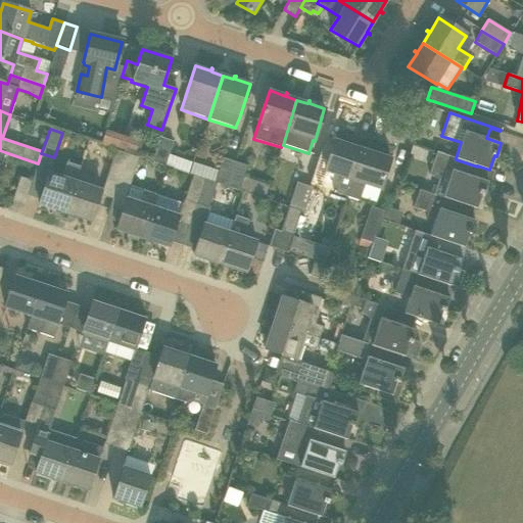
[(130,134),(126,147),(138,152),(143,139),(130,134)]
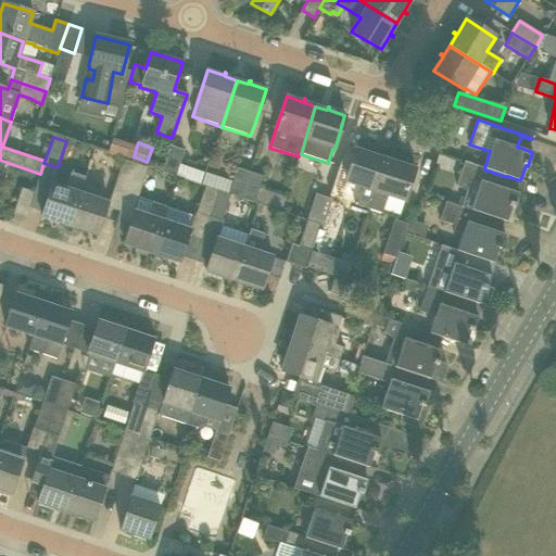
[(161,173),(175,177),(184,151),(169,147),(161,173)]
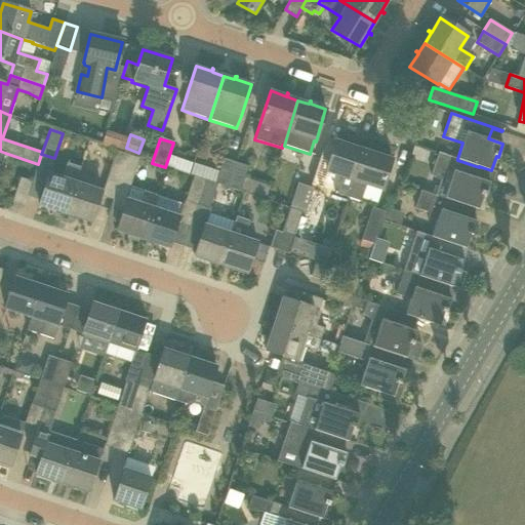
[(336,195),(348,198),(364,150),(353,147),(354,143),(353,143),(352,146),(336,140),(326,171),(342,176),(336,195)]
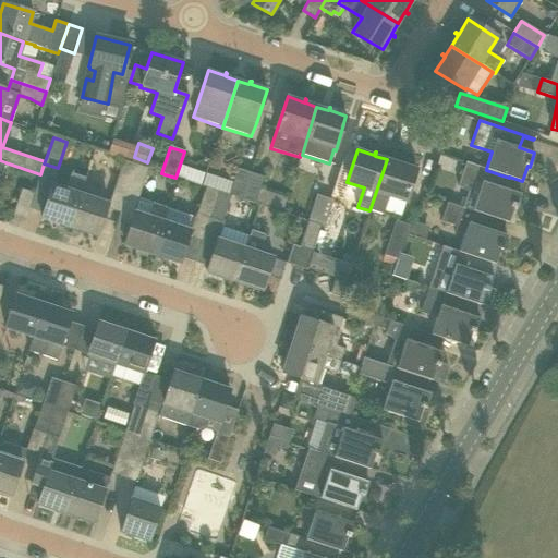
[(399,164),(387,159),(370,210),(383,216),(389,196),(405,202),(416,169),(400,164),(401,160),(400,159),(399,164)]
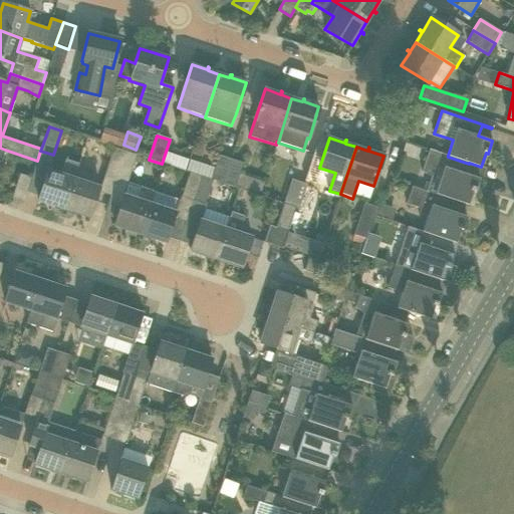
[(99,187),(74,179),(64,209),(68,211),(68,212),(74,214),(75,213),(90,218),(97,193),(110,197),(123,152),(111,148),(99,187)]
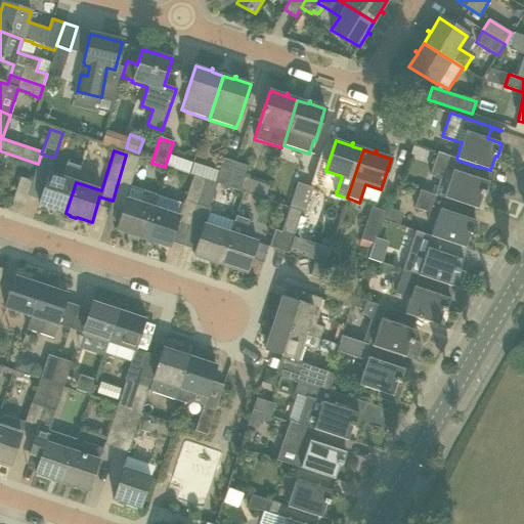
[(474,177),(478,167),(456,160),(456,159),(436,151),(429,174),(441,180),(447,182),(442,197),(442,199),(465,206),(465,205),(477,209),(482,194),(485,195),(489,182),(474,177)]
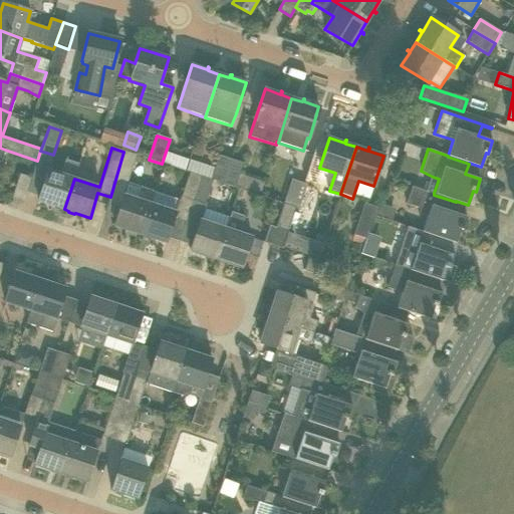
[(137,156),(123,152),(110,197),(121,200),(116,219),(114,225),(129,230),(129,232),(136,234),(136,232),(141,234),(154,191),(127,183),(137,156)]
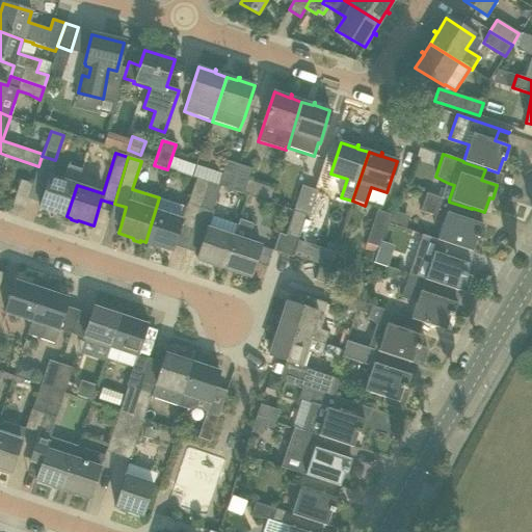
[(239,164),(227,160),(218,185),(220,186),(231,189),(239,164)]
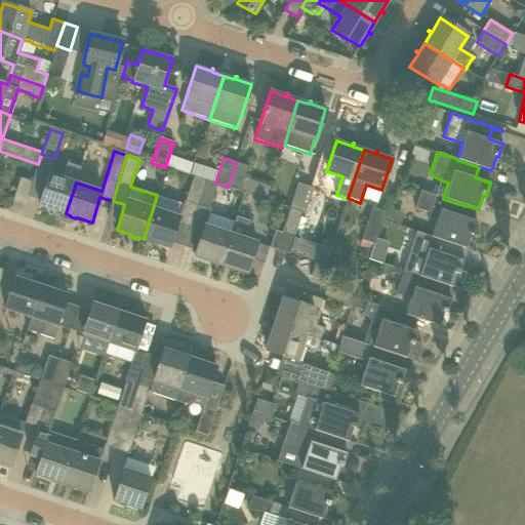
[(76,183),(81,167),(67,162),(62,178),(47,173),(39,205),(53,209),(53,211),(61,213),(61,212),(66,213),(76,183)]
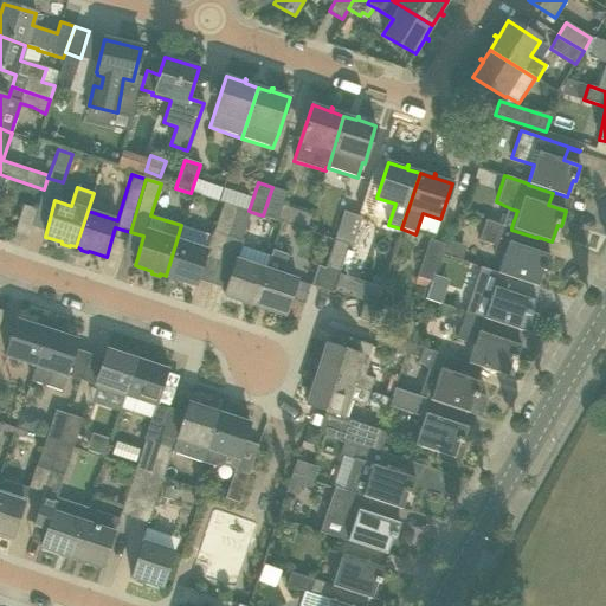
[(287,192),(272,187),(263,216),(277,220),(287,192)]
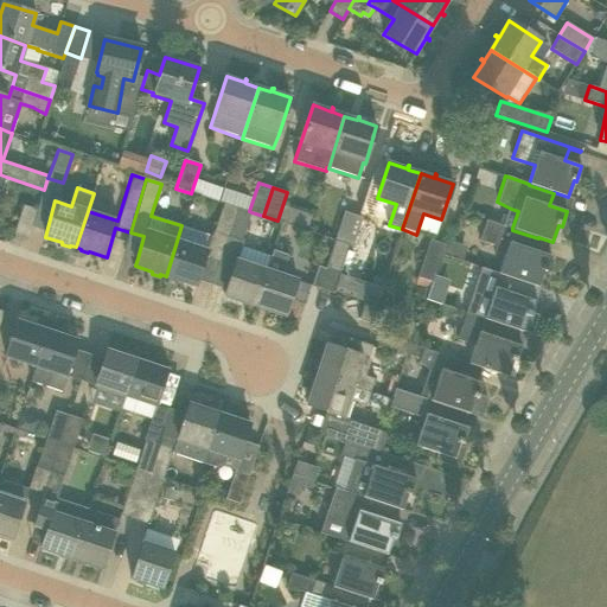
[(179,281),(196,287),(208,255),(219,260),(221,260),(237,209),(223,204),(213,232),(211,231),(210,235),(181,227),(181,225),(166,276),(171,278),(170,280),(178,282),(179,281)]
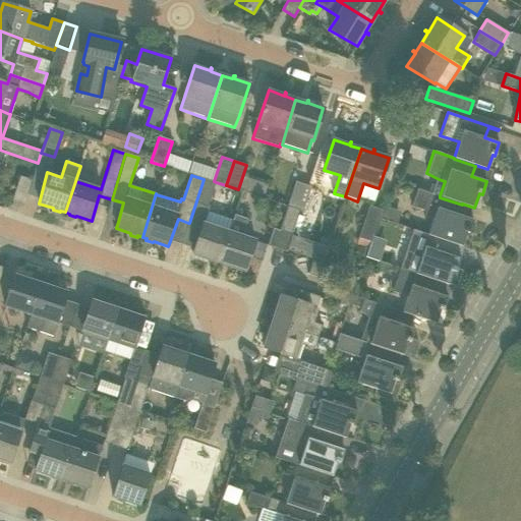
[(11,200),(24,205),(33,181),(19,177),(11,200)]
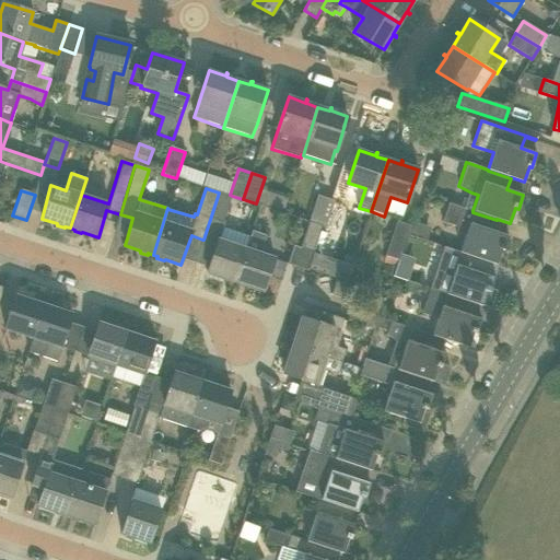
[(235,282),(247,251),(219,241),(225,221),(224,220),(232,196),(230,195),(229,196),(219,193),(203,240),(202,240),(196,263),(209,267),(207,272),(223,278),(223,280),(230,282),(231,281),(235,282)]
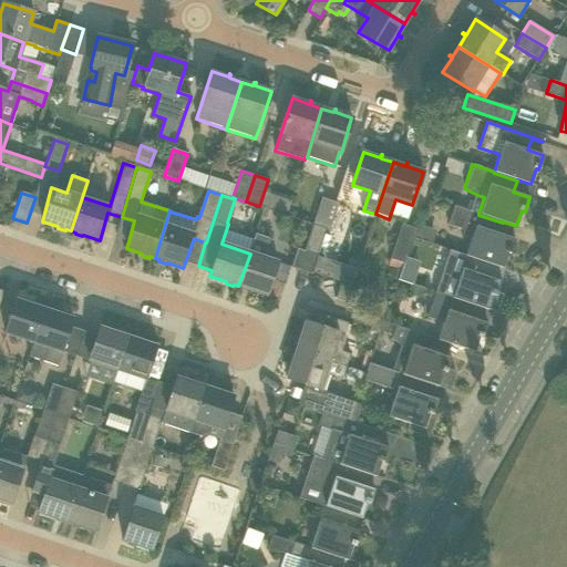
[(313,226),(326,229),(334,203),(322,199),(313,226)]
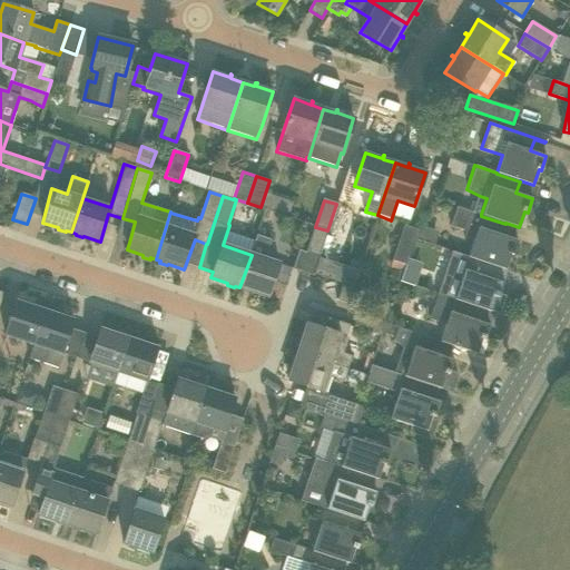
[(464,237),(473,239),(468,257),(468,258),(491,266),(492,265),(505,269),(510,254),(513,255),(518,241),(502,235),(505,224),(481,216),(481,214),(473,210),(473,212),(457,206),(451,226),(465,231),(464,237)]
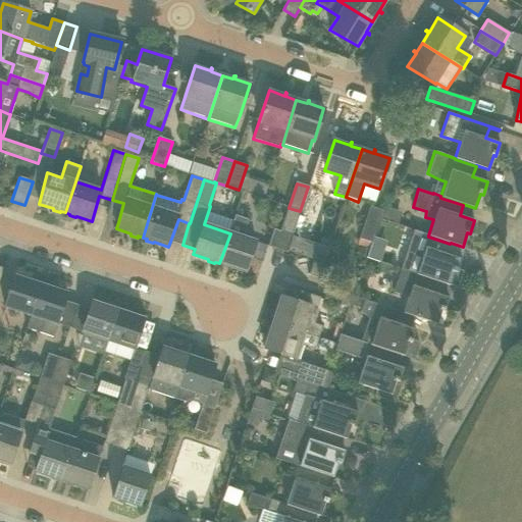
[(370,206),(360,239),(357,247),(369,251),(371,243),(372,243),(382,210),(370,206)]
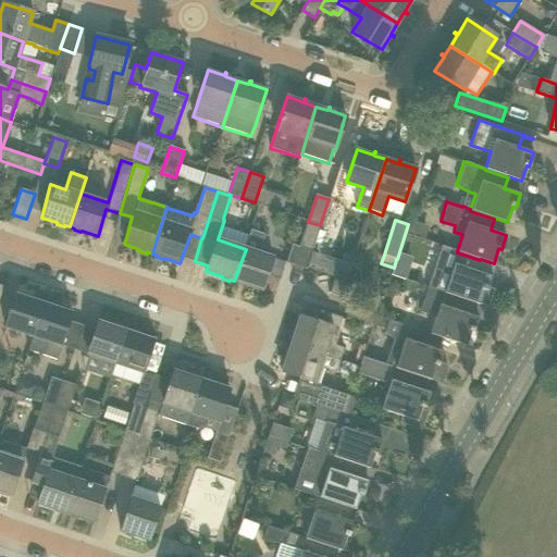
[(320,225),(308,222),(299,247),(311,251),(320,225)]
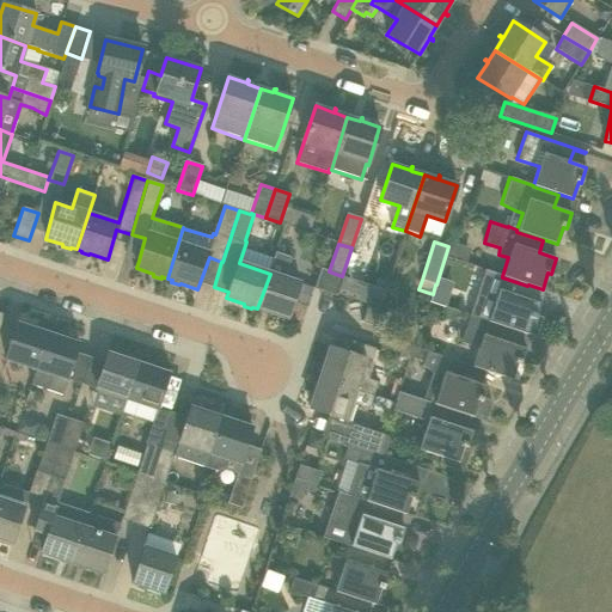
[(288,318),(299,283),(299,282),(285,277),(291,258),(276,252),(274,258),(270,274),(257,308),(263,310),(262,312),(270,314),(270,313),(288,318)]
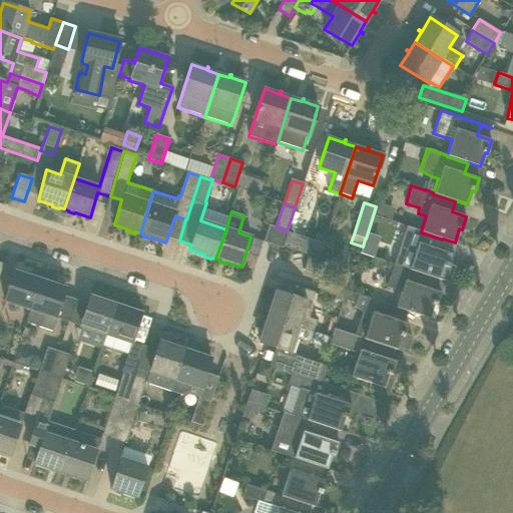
[(439,249),(442,239),(421,232),(421,231),(406,226),(399,249),(414,254),(409,270),(430,277),(442,281),(447,267),(449,268),(453,254),(439,249)]
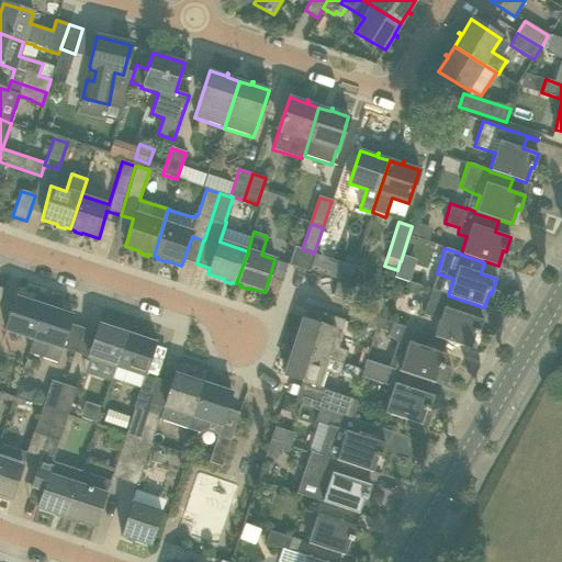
[(308,271),(321,276),(326,257),(314,253),(308,271)]
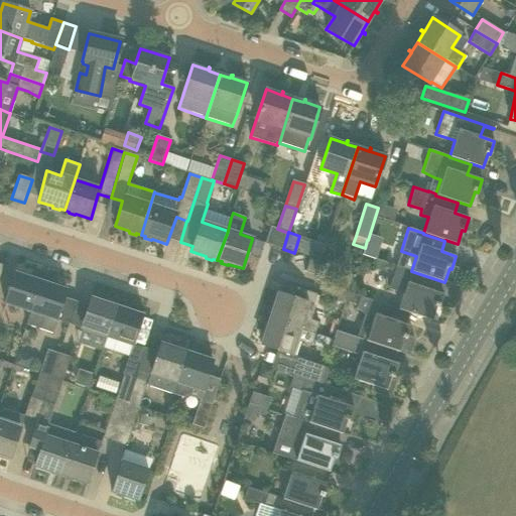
[(305,272),(315,275),(319,261),(309,258),(305,272)]
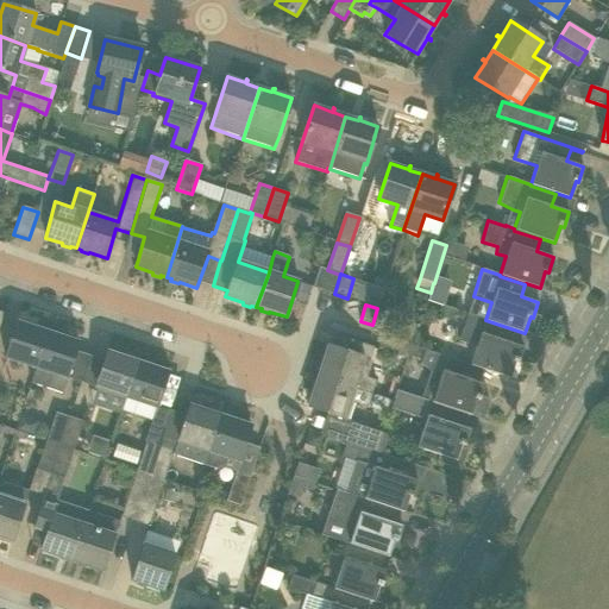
[(470,364),(472,366),(510,378),(515,362),(518,363),(523,347),(506,341),(510,328),(485,320),(468,314),(458,343),(476,347),(470,364)]
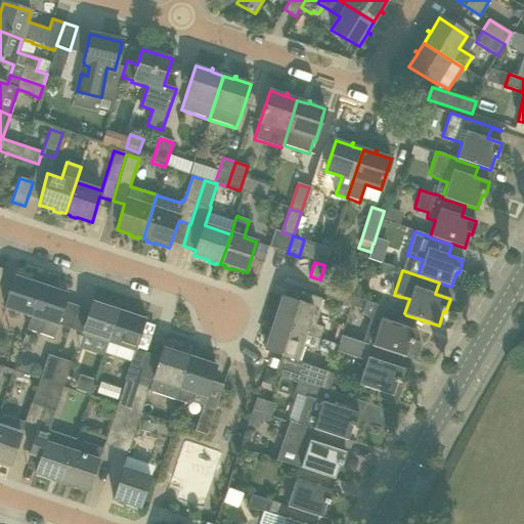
[(30,281),(14,276),(4,308),(31,316),(41,286),(37,285),(37,282),(31,280),(30,281)]
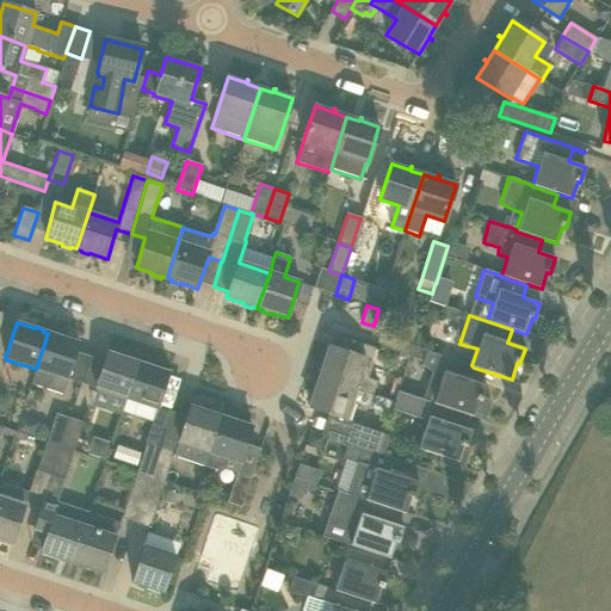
[(54,335),(48,333),(36,369),(30,386),(47,390),(47,389),(61,394),(66,380),(79,344),(61,338),(62,335),(54,333),(54,335)]
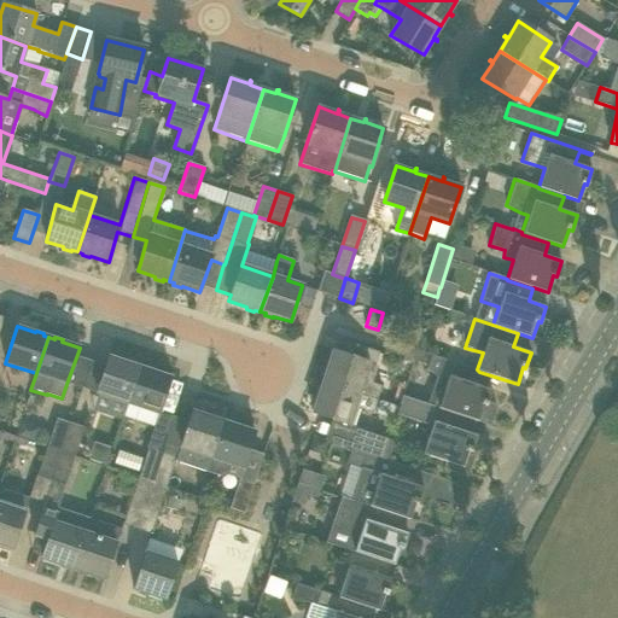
[(418,351),(389,340),(384,355),(412,366),(418,351)]
